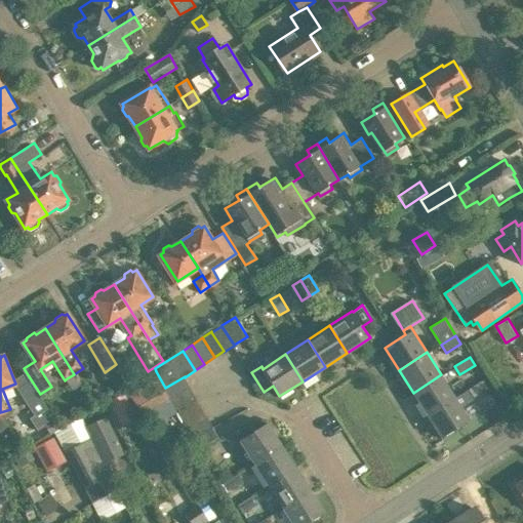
[(155,371),(128,387),(142,411),(169,396),(164,388),(155,371)]
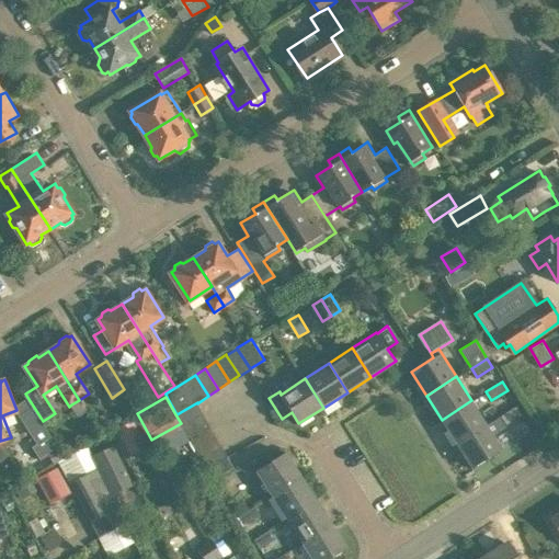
[(87,412),(79,400),(71,405),(79,417),(87,412)]
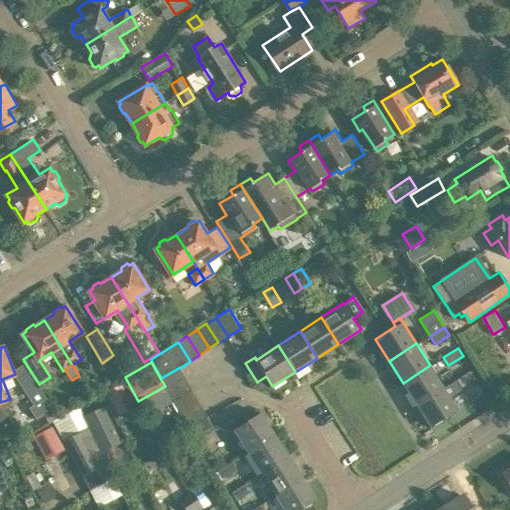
[(430,365),(403,383),(417,404),(444,387),(430,365)]
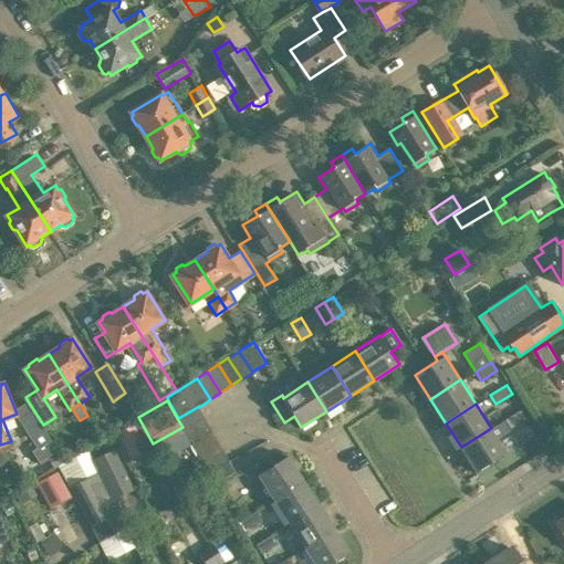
[(178,418),(177,418),(183,427),(183,428),(184,428),(205,416),(199,407),(199,406),(178,418)]
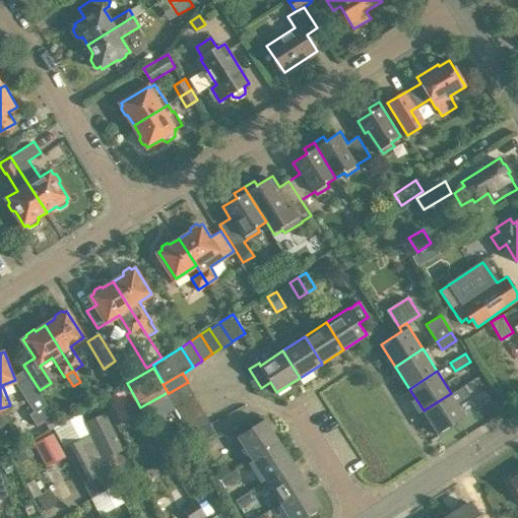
[(464,385),(469,393),(484,384),(479,375),(464,385)]
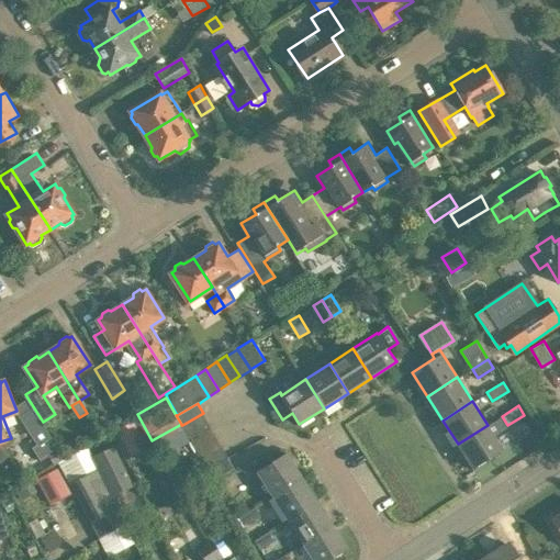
[(33,406),(19,415),(37,444),(33,447),(40,459),(49,452),(58,447),(43,422),(33,406)]
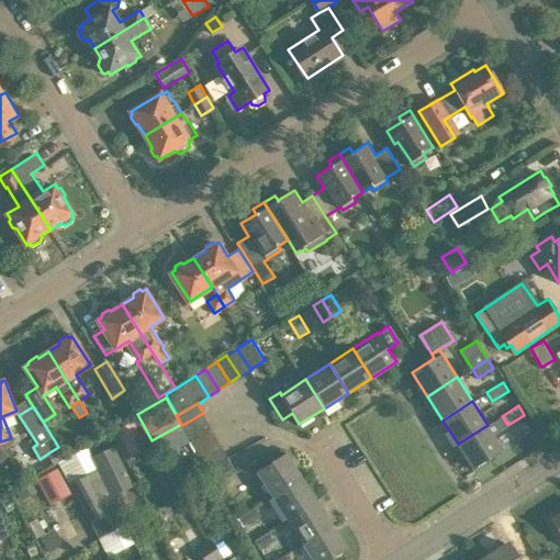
[(203,413),(182,425),(188,436),(210,424),(203,413)]
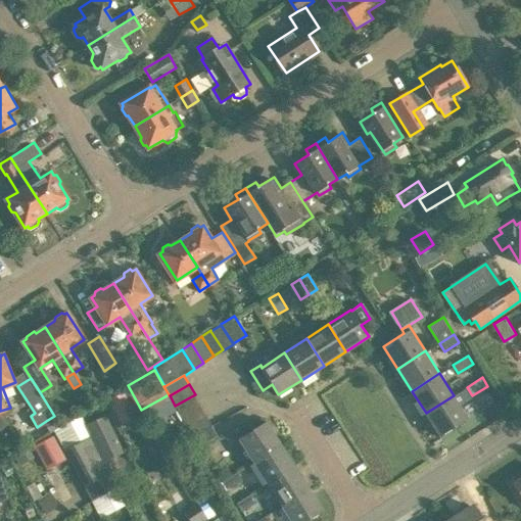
[(454,395),(426,413),(440,435),(468,417),(461,406),(471,398),(465,388),(454,395)]
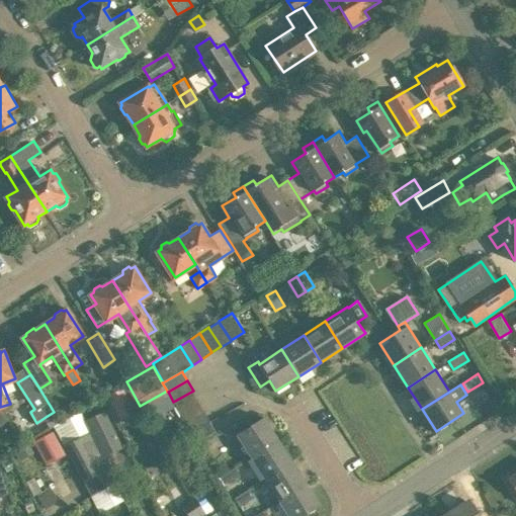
[(132,404),(123,389),(109,396),(117,411),(132,404)]
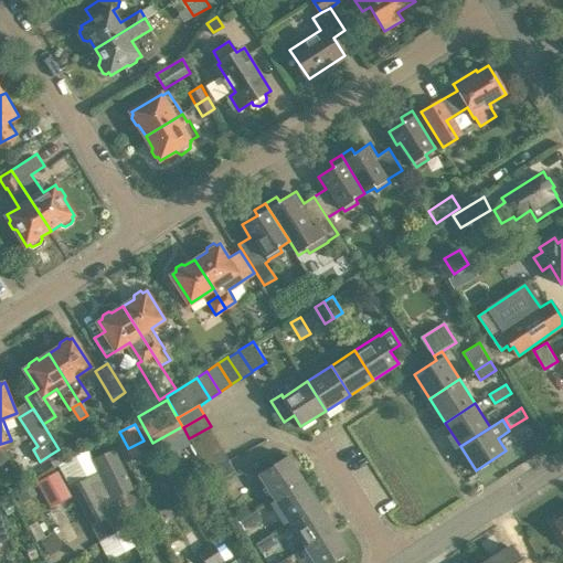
[(211,426),(189,438),(195,449),(218,437),(211,426)]
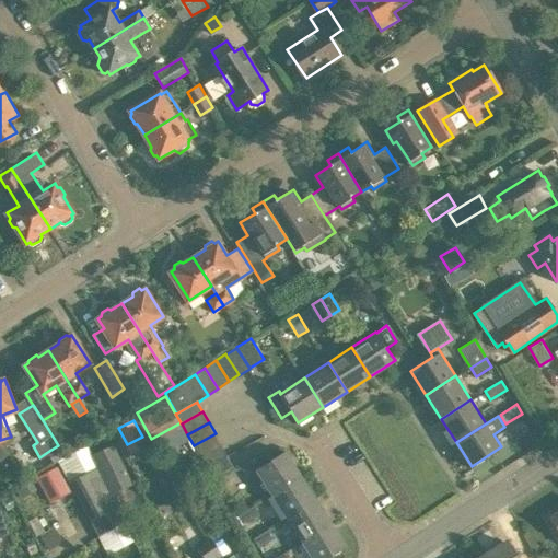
[(216,433),(194,445),(199,455),(221,443),(216,433)]
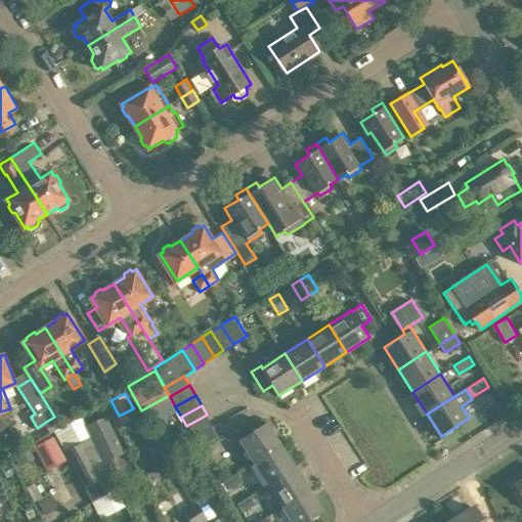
[(0,431),(10,425),(3,414),(0,415),(0,431)]
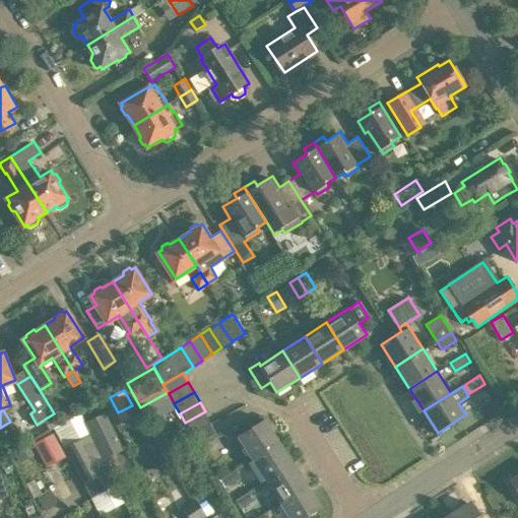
[(205,411),(185,423),(191,434),(211,423),(205,411)]
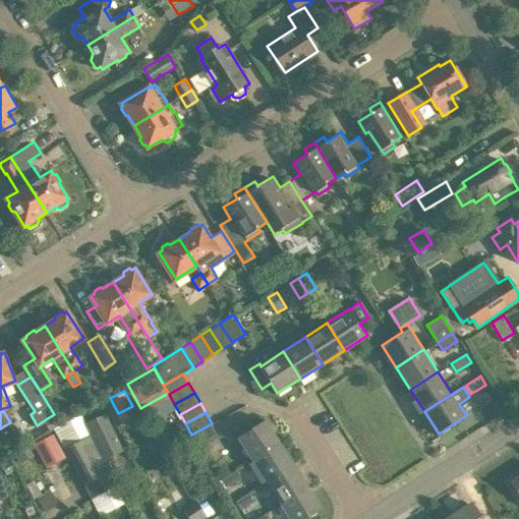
[(106,413),(85,424),(91,435),(104,460),(125,449),(106,413)]
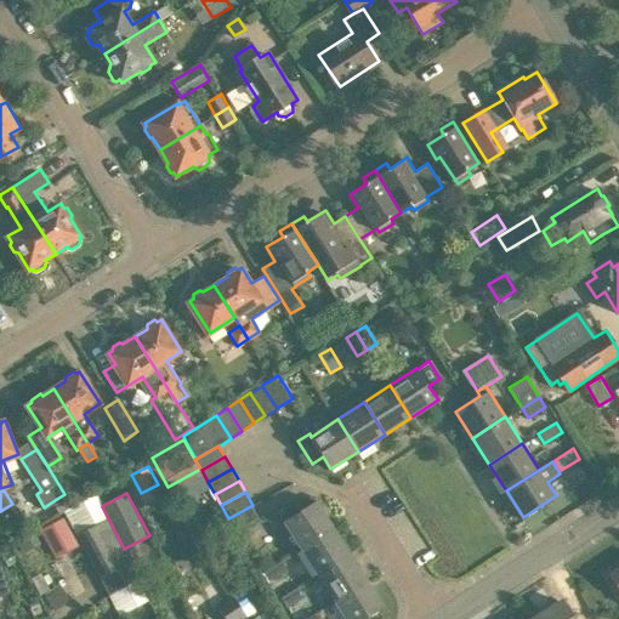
[(64,510),(72,506),(64,494),(55,500),(62,511),(64,510)]
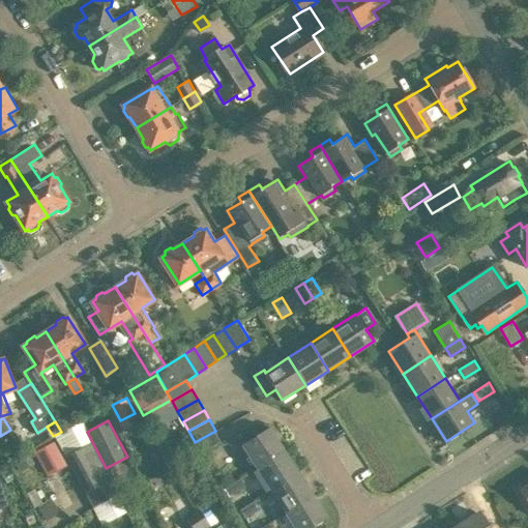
[(242,443),(257,467),(285,449),(270,426),(242,443)]
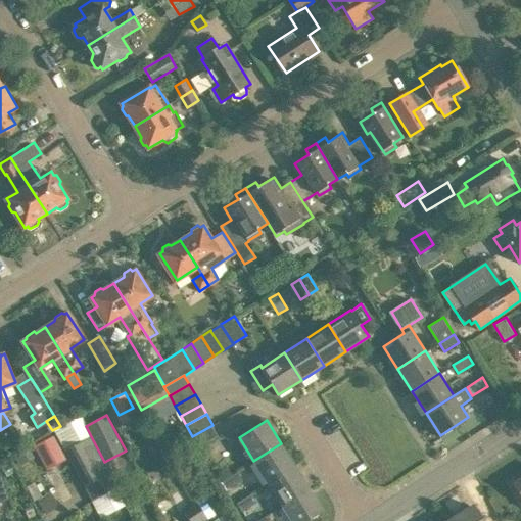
[(212,425),(192,436),(198,446),(219,435),(214,426),(212,425)]
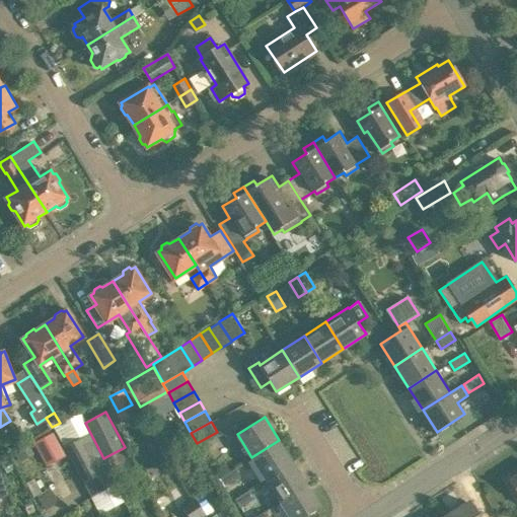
[(64,455),(53,433),(35,442),(48,464),(64,455)]
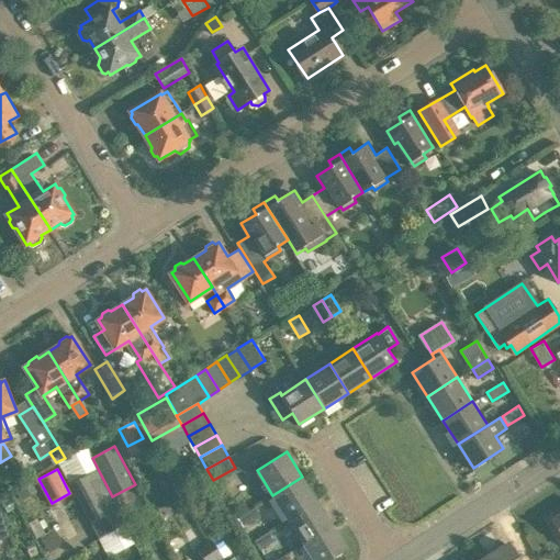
[(112,496),(98,469),(70,483),(100,539),(127,525),(112,496)]
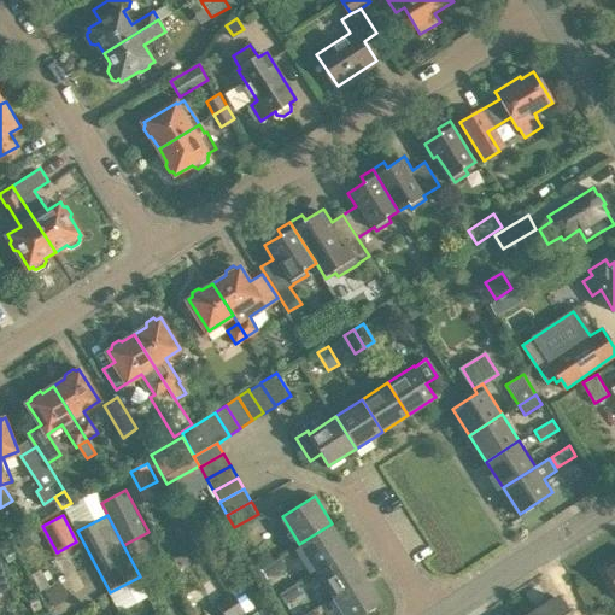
[(299,544),(316,570),(347,550),(332,523),(299,544)]
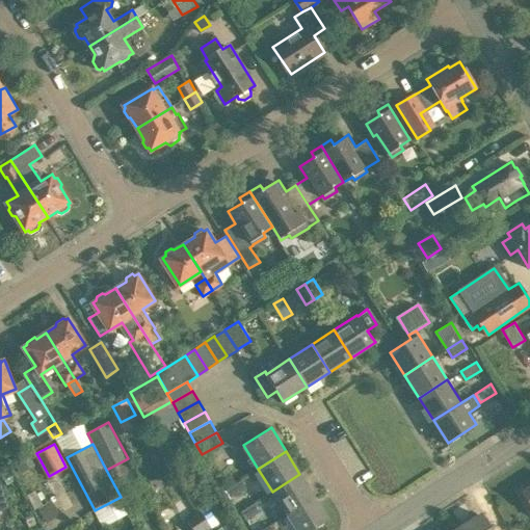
[(34,466),(30,458),(19,465),(23,472),(34,466)]
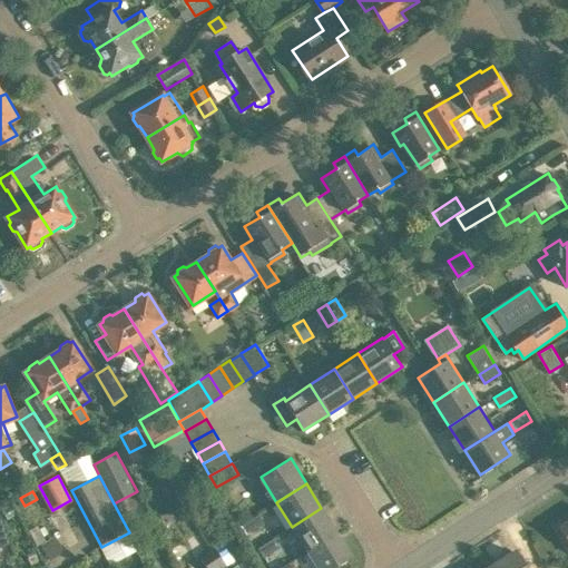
[(292,527),(306,550),(336,531),(321,508),(292,527)]
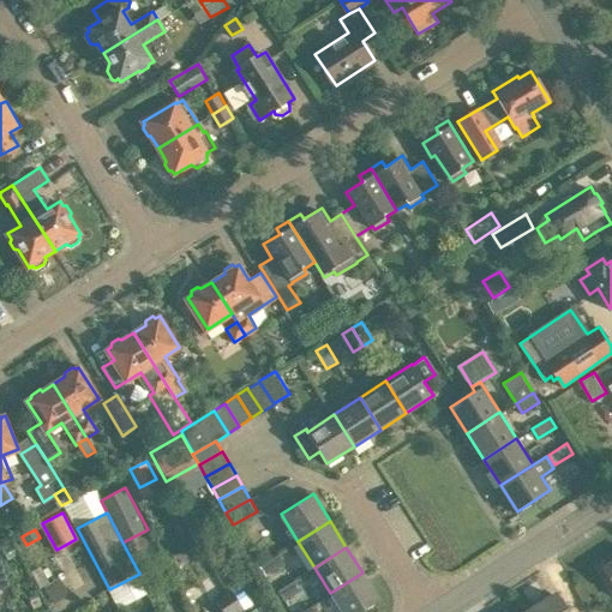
[(263,564),(269,574),(286,563),(280,553),(263,564)]
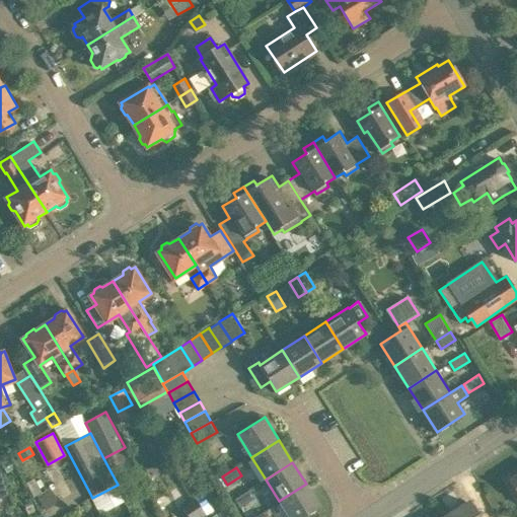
[(1,471),(0,471),(0,497),(9,495),(1,471)]
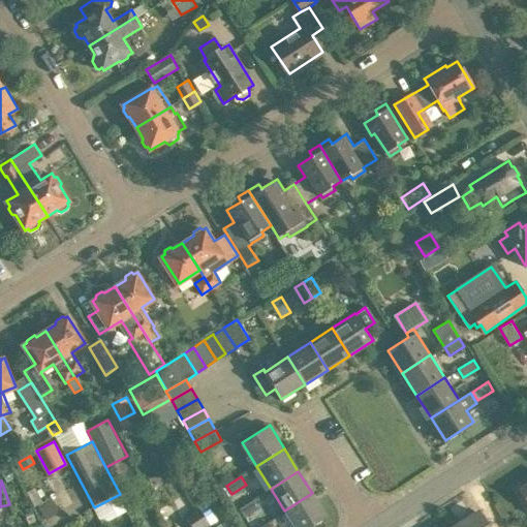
[(312,493),(284,510),(293,526),(309,526),(327,517),(312,493)]
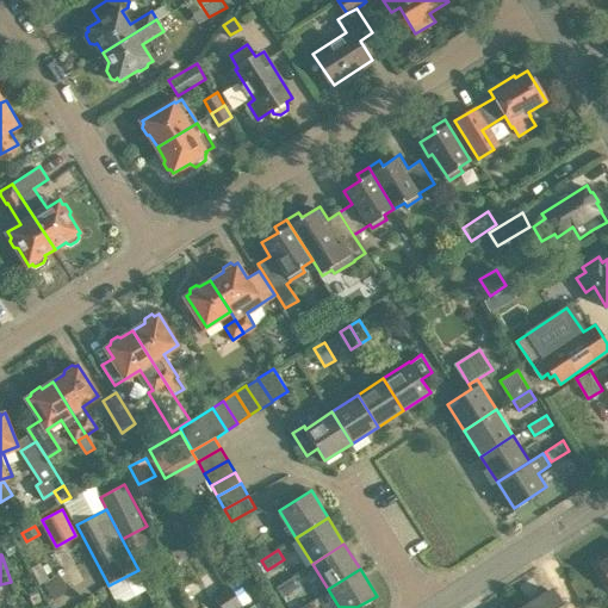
[(277,587),(284,596),(301,585),(295,576),(277,587)]
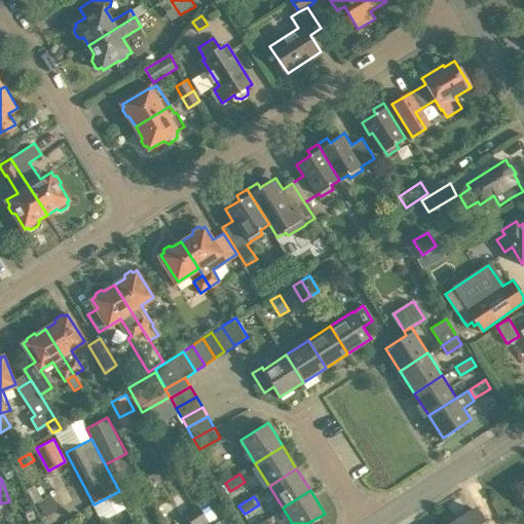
[(197,506),(185,513),(192,523),(222,523),(221,521),(216,523),(208,523),(208,522),(197,506)]
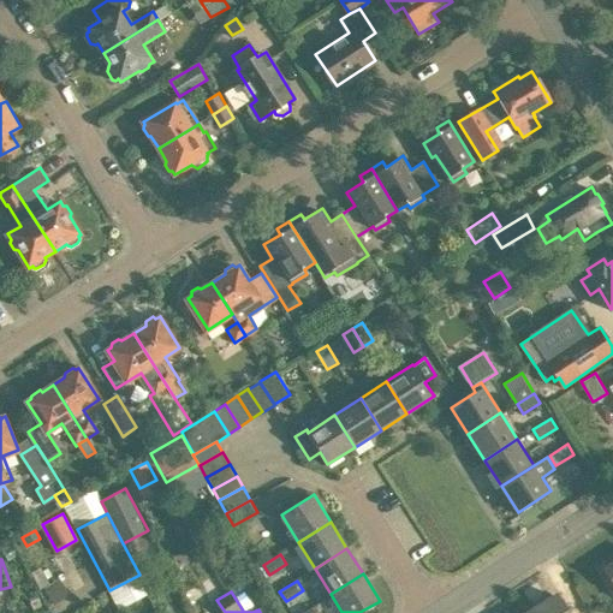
[(567,612),(555,595),(529,612),(567,612)]
